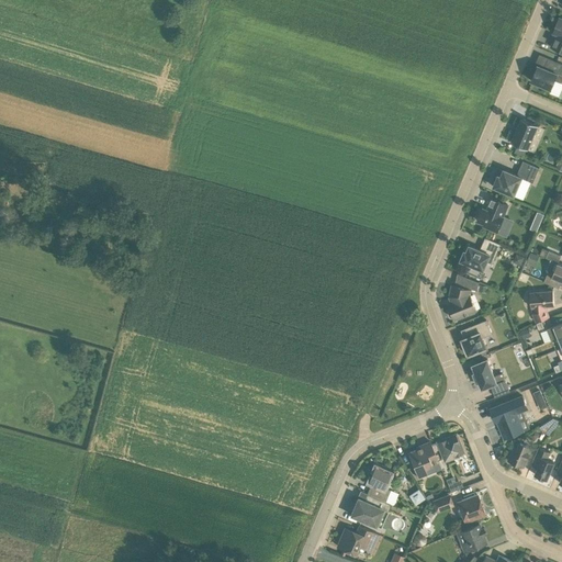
[(561,18),(560,18),(553,33),(557,34),(551,47),(561,51),(561,18)]
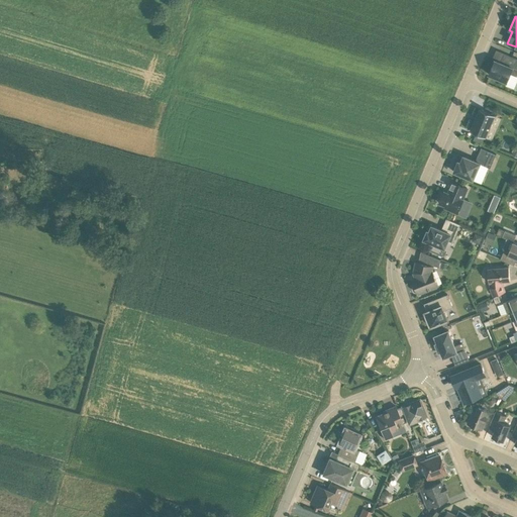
[(516,74),(516,58),(504,54),(500,63),(495,60),(489,74),(507,82),(511,74),(516,76),(516,74)]
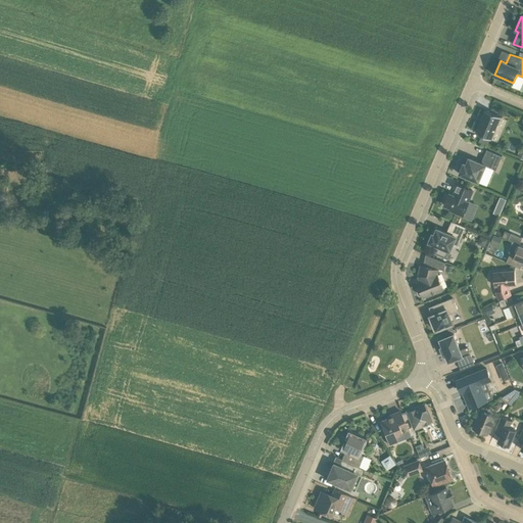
[(501,116),(485,109),(476,133),(482,135),(479,142),(487,145),(490,139),(491,139),(501,116)]
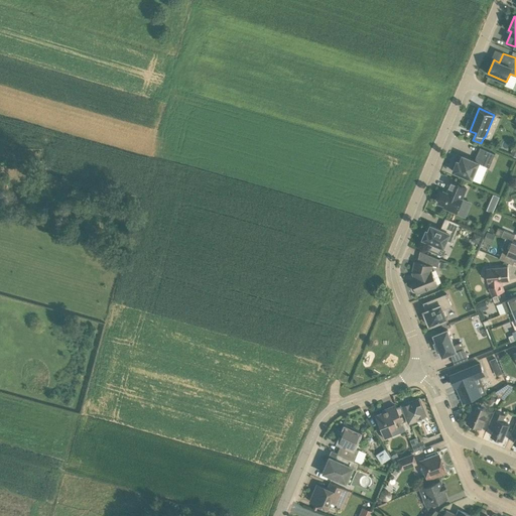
[(479,163),(490,167),(496,154),(481,147),(475,160),(463,155),(461,162),(458,161),(457,163),(455,162),(453,168),(455,169),(454,171),(473,179),(479,163)]
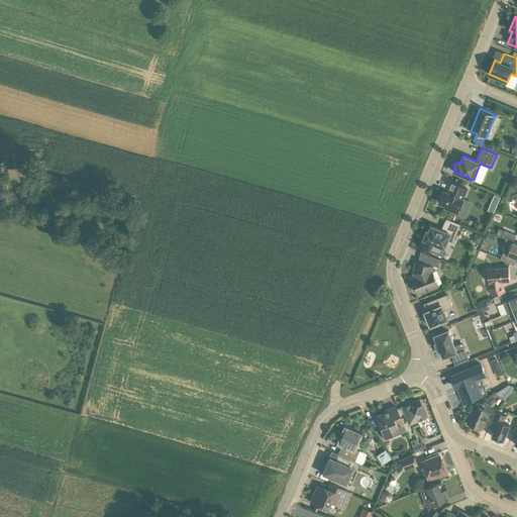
[(453,182),(448,193),(444,191),(443,194),(442,193),(439,200),(440,200),(439,203),(446,206),(445,208),(457,213),(463,199),(462,199),(468,188),(453,182)]
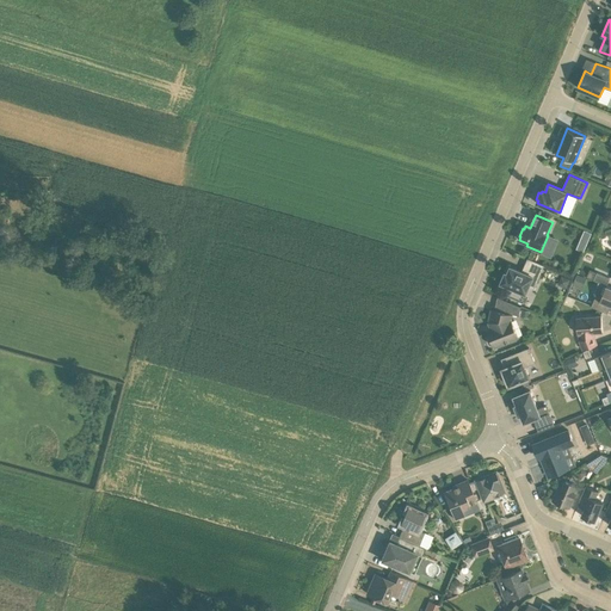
[(543,265),(529,259),(523,272),(511,266),(507,273),(505,272),(501,283),(510,287),(507,295),(517,300),(520,291),(526,294),(529,287),(534,289),(543,265)]
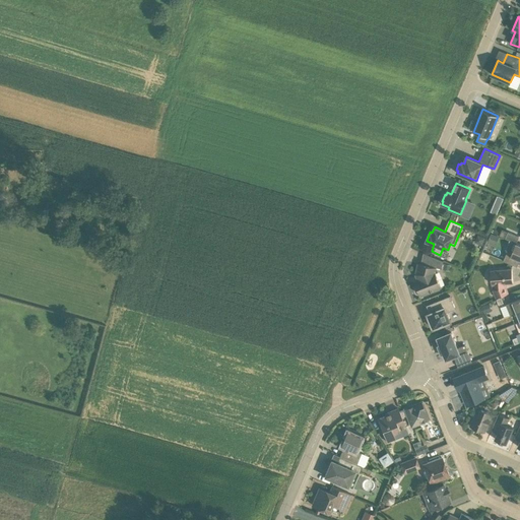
[(500,236),(506,238),(508,232),(503,230),(500,236)]
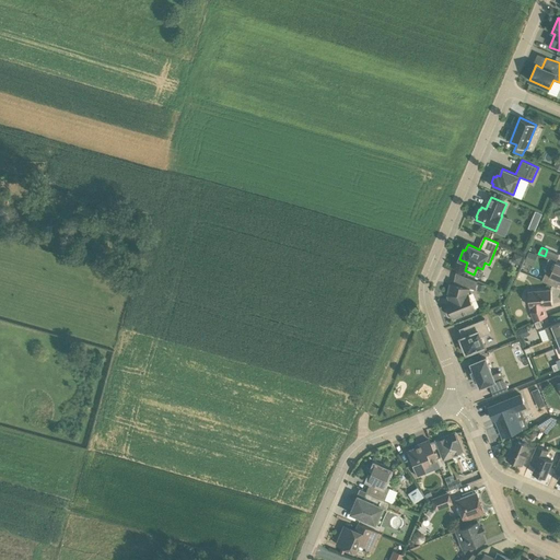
[(547,249),(545,256),(549,258),(557,261),(559,255),(547,249)]
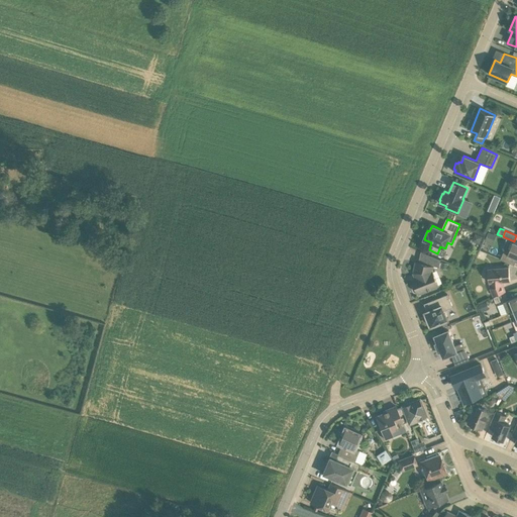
[(496,235),(489,232),(485,240),(493,244),(496,235)]
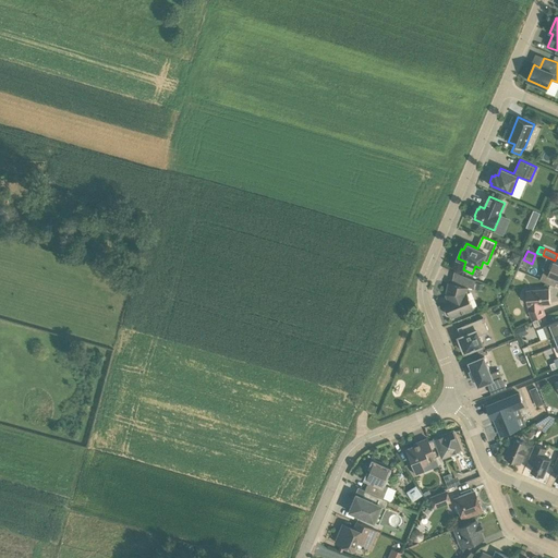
[(520,255),(512,252),(509,259),(517,263),(520,255)]
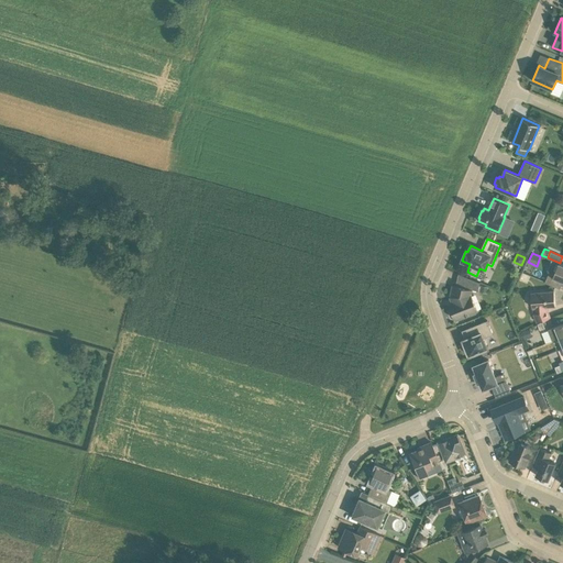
[(562,264),(559,263),(552,260),(548,269),(550,271),(545,283),(561,288),(562,282),(562,264)]
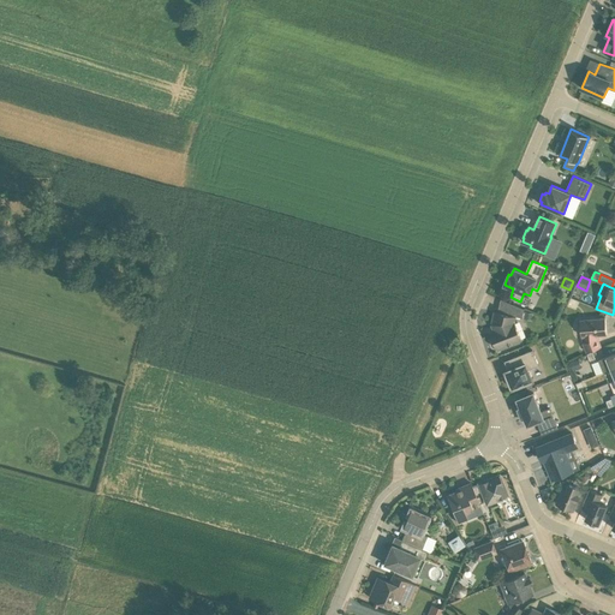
[(525,309),(501,299),(499,312),(495,311),(493,324),(495,324),(497,329),(490,333),(494,339),(493,339),(491,341),(491,344),(493,345),(494,347),(496,347),(497,348),(523,339),(515,322),(514,321),(515,316),(523,317),(525,309)]
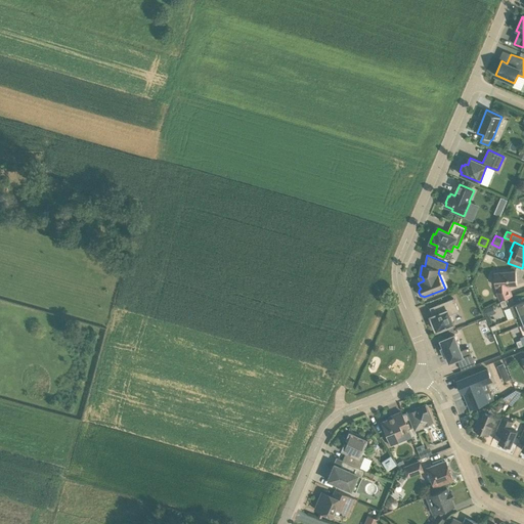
[(516,270),(494,272),(496,287),(497,292),(500,300),(513,295),(510,289),(510,286),(518,285),(516,270)]
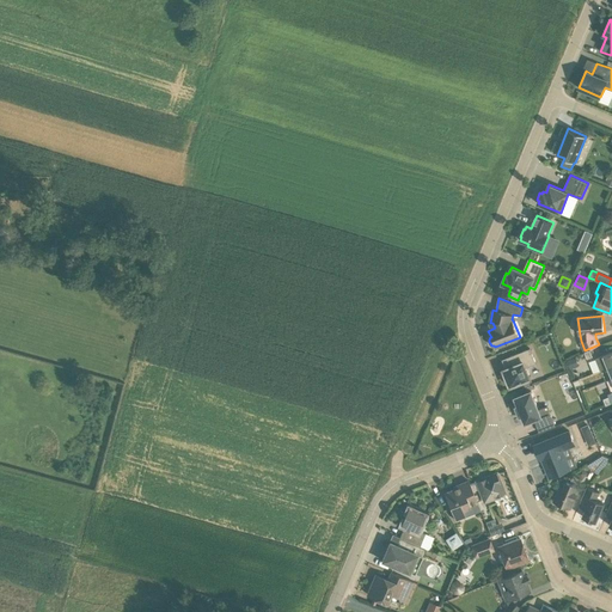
[(532,347),(502,357),(507,368),(505,369),(506,374),(502,375),(506,385),(509,384),(510,385),(531,378),(526,367),(538,362),(532,347)]
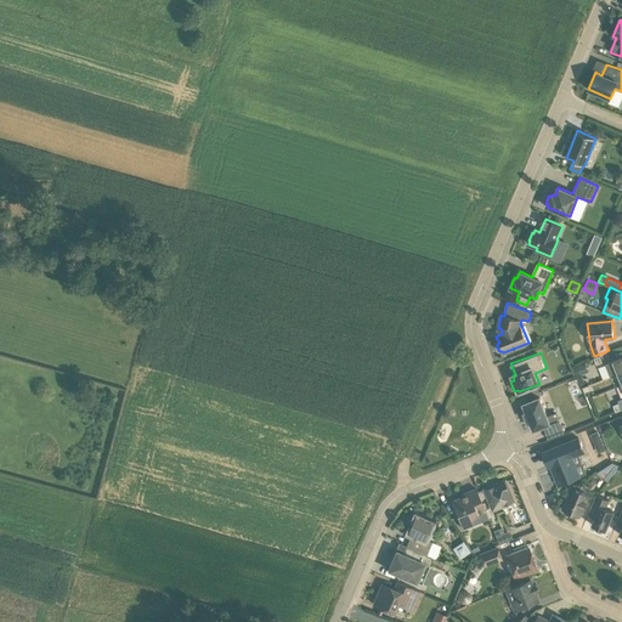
[(621,371),(621,357),(614,361),(605,365),(610,375),(617,373),(621,371)]
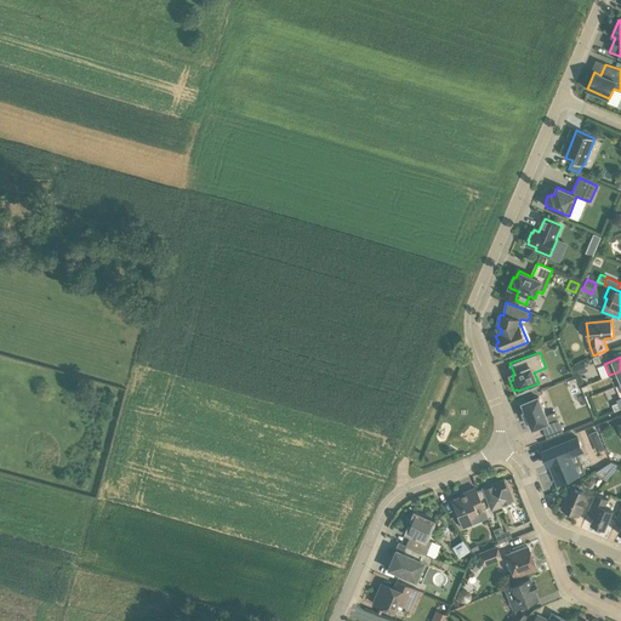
[(584,363),(575,365),(579,374),(587,371),(584,363)]
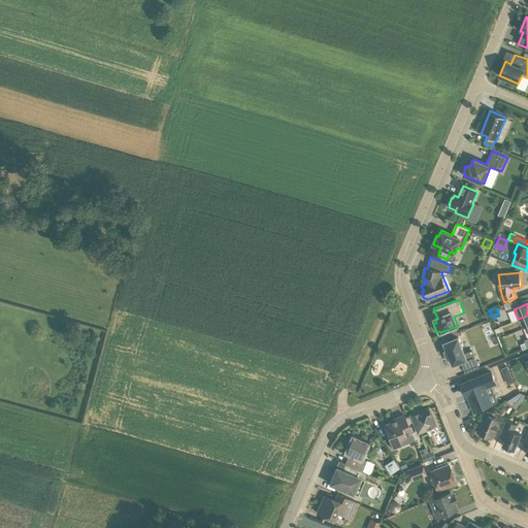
[(458,332),(456,327),(450,329),(452,335),(458,332)]
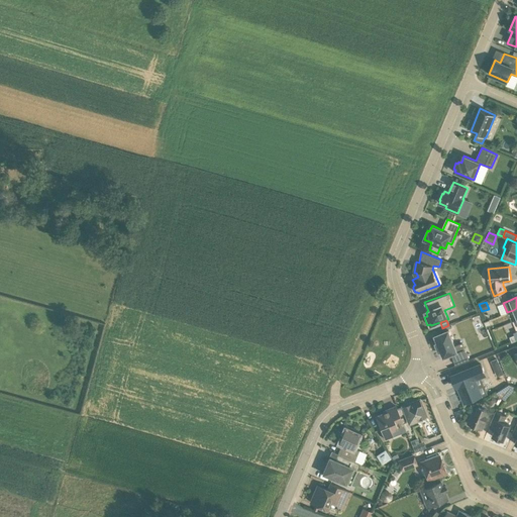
[(458,365),(472,359),(464,342),(456,345),(451,332),(438,337),(440,343),(438,344),(441,351),(443,350),(445,356),(453,353),(458,365)]
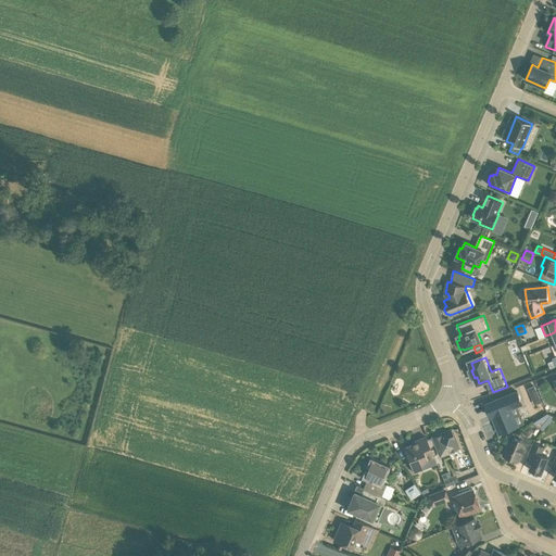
[(512,408),(522,403),(518,391),(485,404),(490,416),(492,416),(500,433),(519,426),(512,408)]
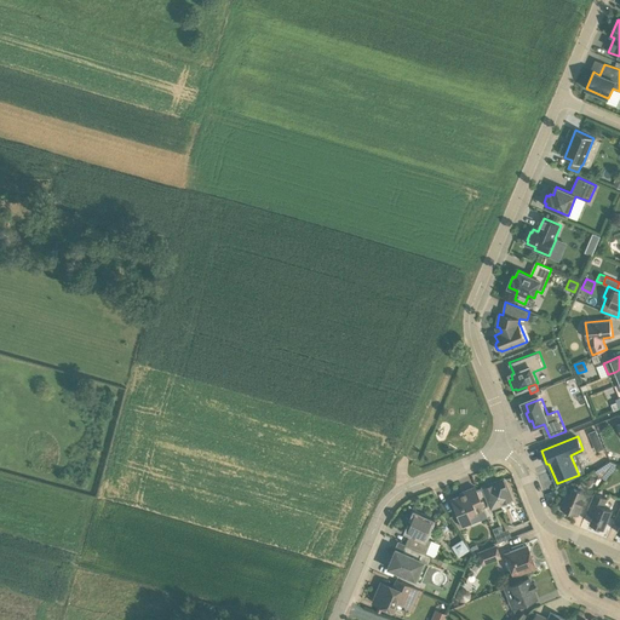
[(619,465),(610,461),(595,471),(606,480),(619,465)]
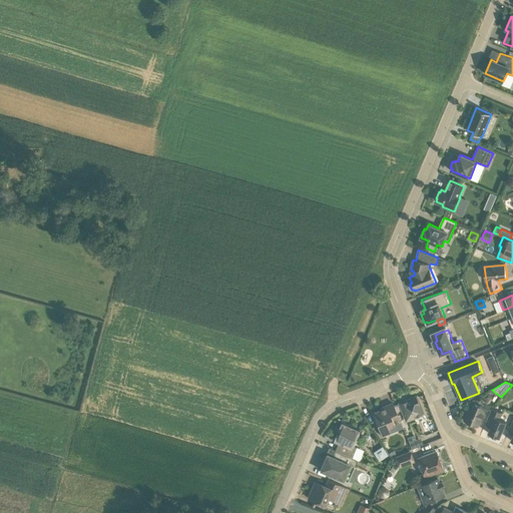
[(416,397),(400,404),(407,420),(415,417),(416,420),(424,416),(416,397)]
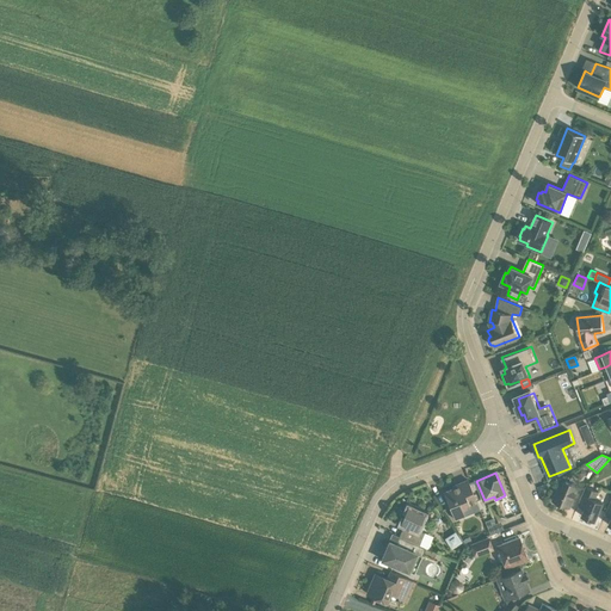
[(444,493),(452,512),(469,505),(476,501),(468,480),(457,485),(458,487),(444,493)]
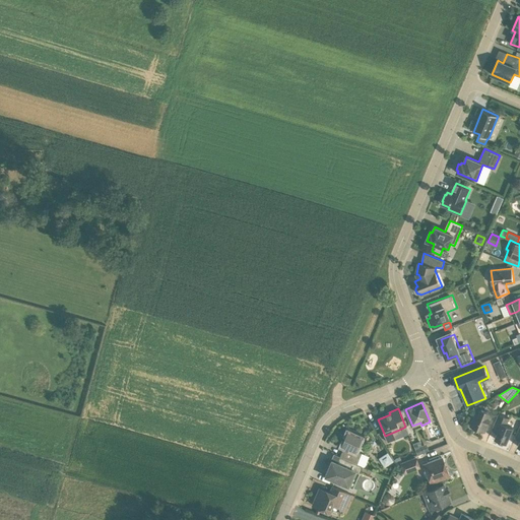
[(493,413),(481,409),(479,414),(476,412),(471,426),(484,432),(493,413)]
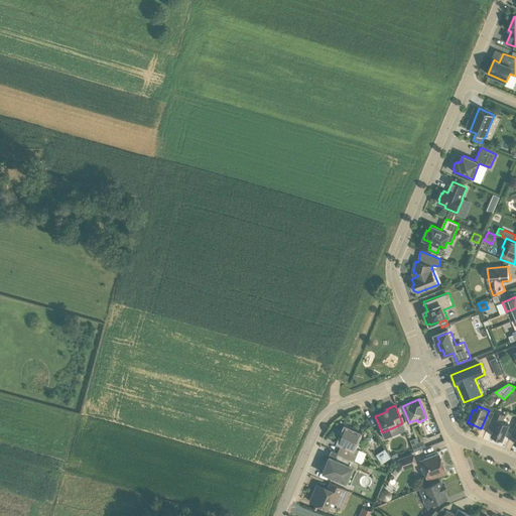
[(506,415),(495,410),(488,426),(494,428),(491,435),(503,440),(510,424),(504,421),(506,415)]
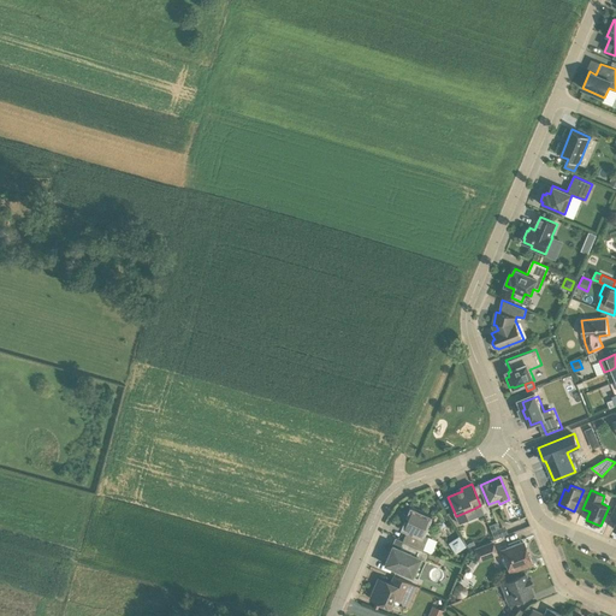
[(432,516),(409,507),(401,527),(407,529),(402,540),(408,543),(422,550),(428,537),(424,535),(432,516)]
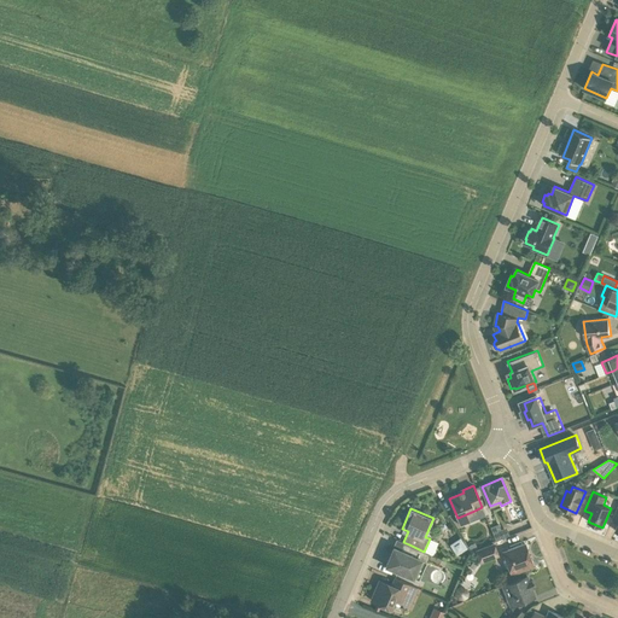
[(456,554),(467,548),(460,537),(450,544),(456,554)]
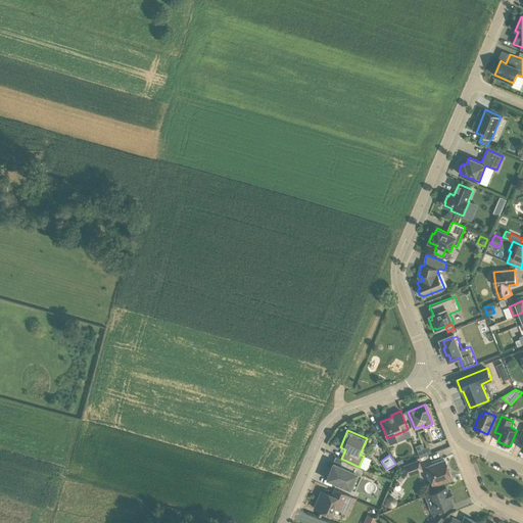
[(444,460),(425,468),(427,473),(426,476),(428,479),(430,480),(432,485),(452,478),(444,460)]
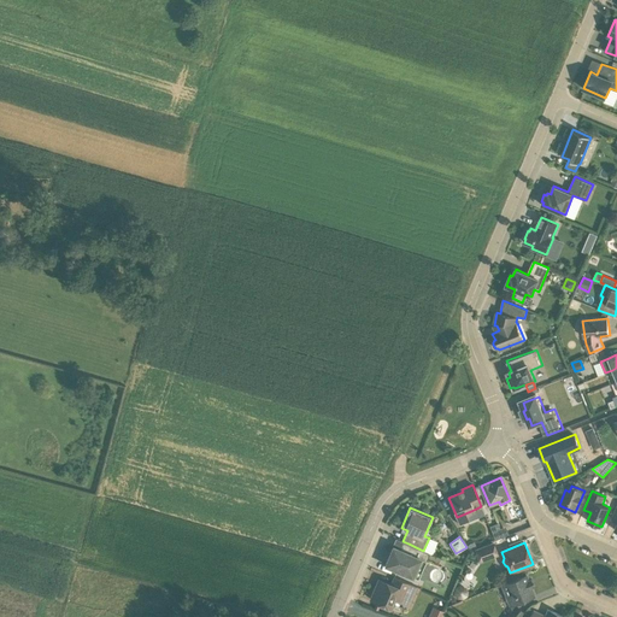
[(393,546),(386,565),(415,577),(422,559),(427,562),(430,553),(423,551),(409,544),(405,552),(393,546)]
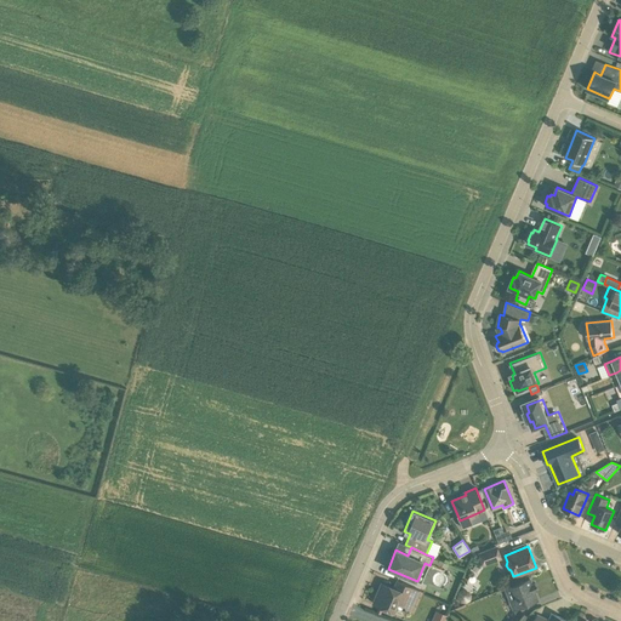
[(496,547),(478,554),(483,565),(501,558),(496,547)]
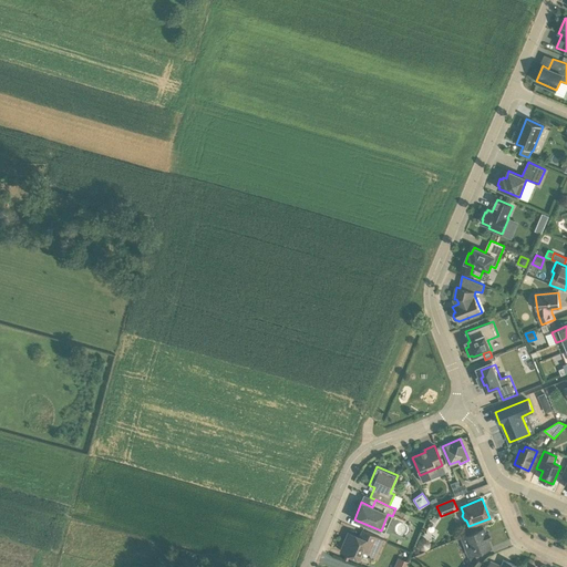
[(484,528),(461,537),(465,548),(465,550),(466,554),(467,554),(468,556),(491,547),(484,528)]
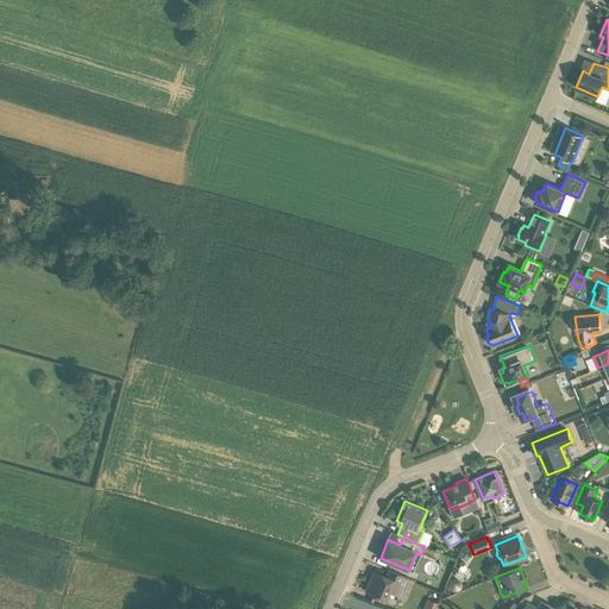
[(413,579),(389,570),(387,577),(375,572),(366,591),(385,600),(389,591),(406,597),(413,579)]
